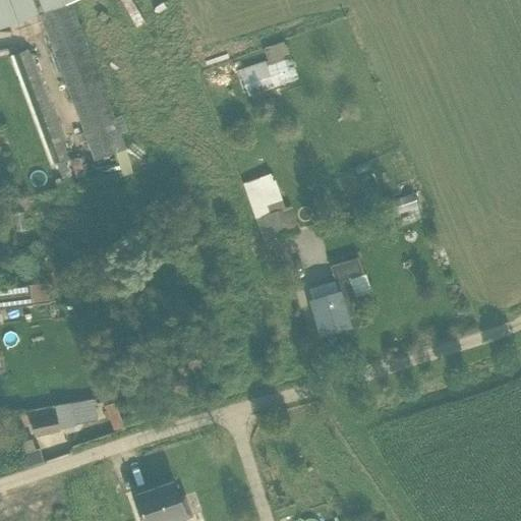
[(0,0),(0,26),(38,13),(70,1),(71,0),(0,0)]
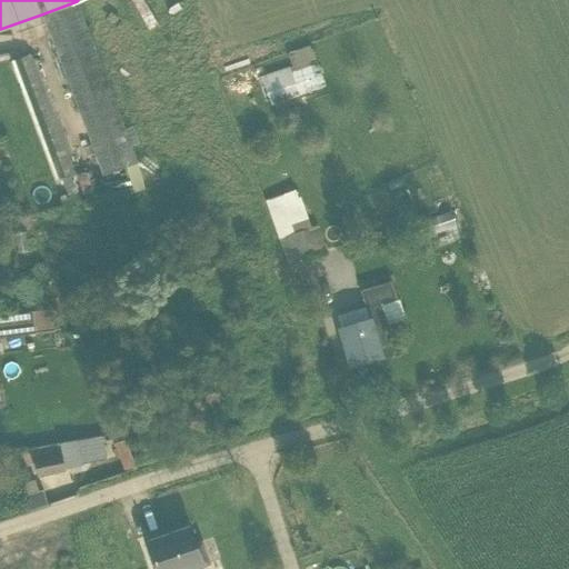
[(132,0),(146,20),(153,15),(145,0),(132,0)]
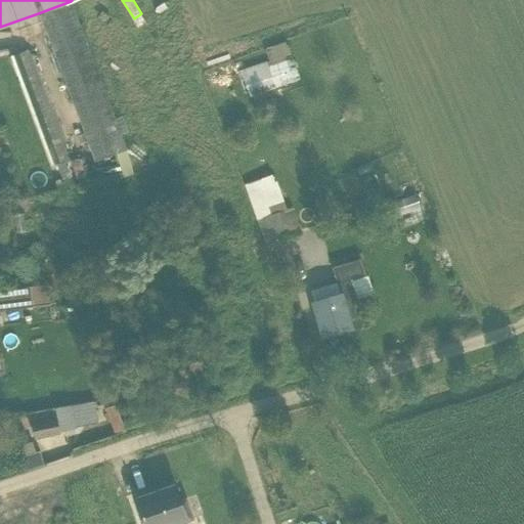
[(127,148),(71,1),(38,13),(94,162),(95,161),(104,182),(134,172),(125,149),(127,148)]
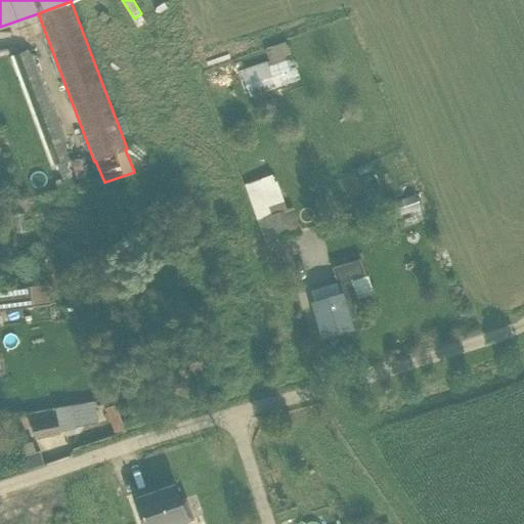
[(268,59),(239,70),(249,96),(299,79),(286,41),(264,47),(268,59)]
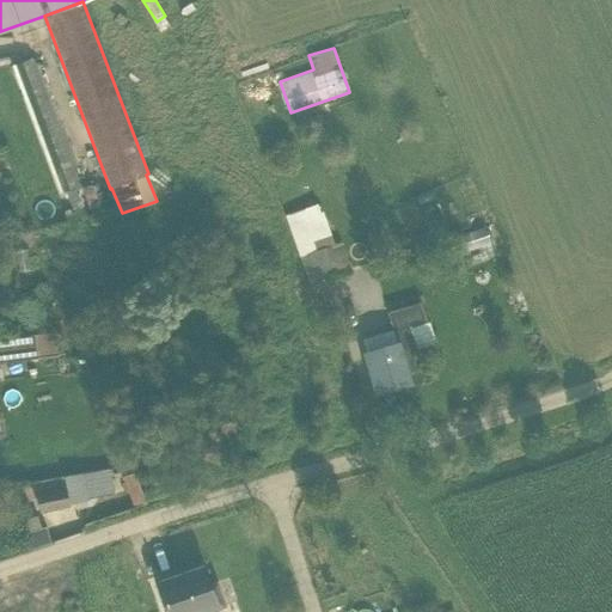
[(17,62),(65,190),(68,189),(69,191),(81,187),(73,166),(78,164),(65,127),(60,129),(55,116),(59,114),(38,59),(35,61),(34,56),(17,62)]
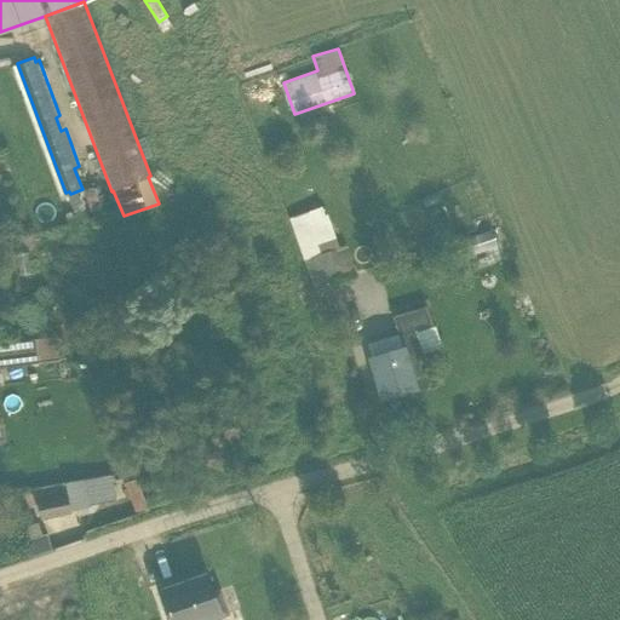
[(93,185),(82,189),(92,217),(102,213),(93,185)]
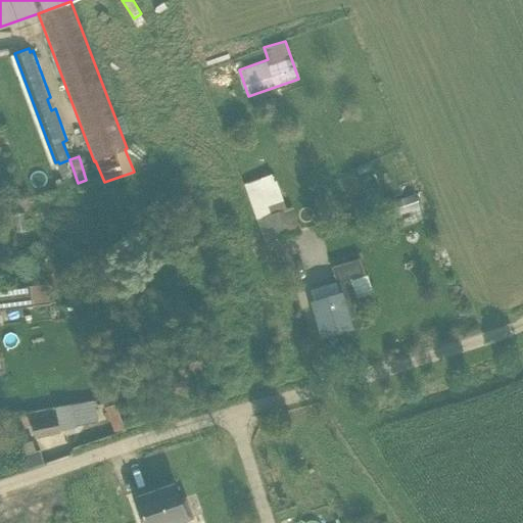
[(271,174),(243,184),(265,242),(270,241),(279,238),(300,231),(291,205),(285,207),(275,180),(273,181),(271,174)]
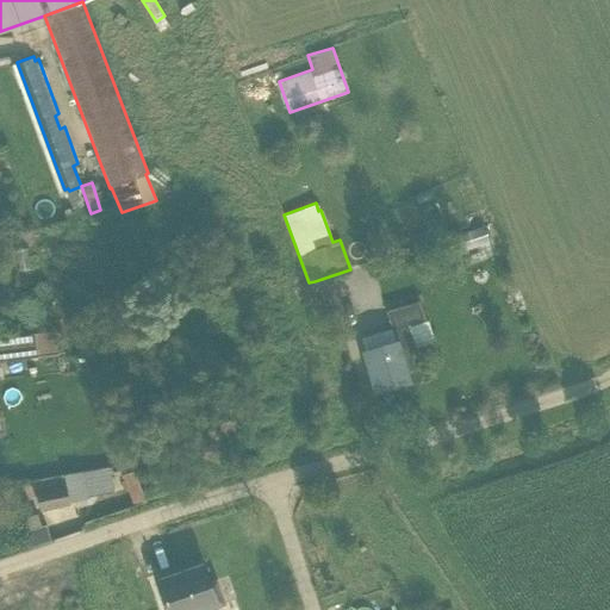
[(452,253),(487,242),(483,226),(447,237),(452,253)]
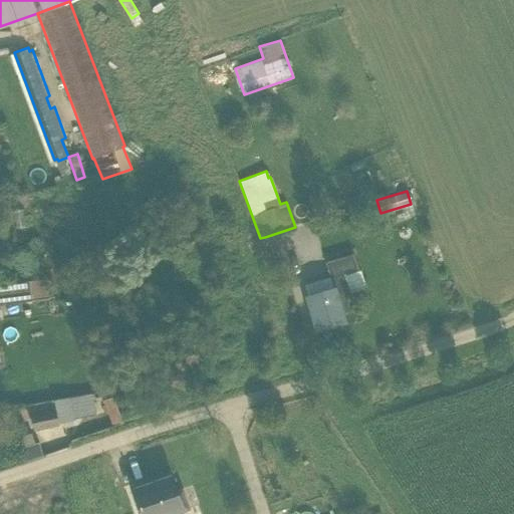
[(16,225),(25,224),(23,207),(14,208),(16,225)]
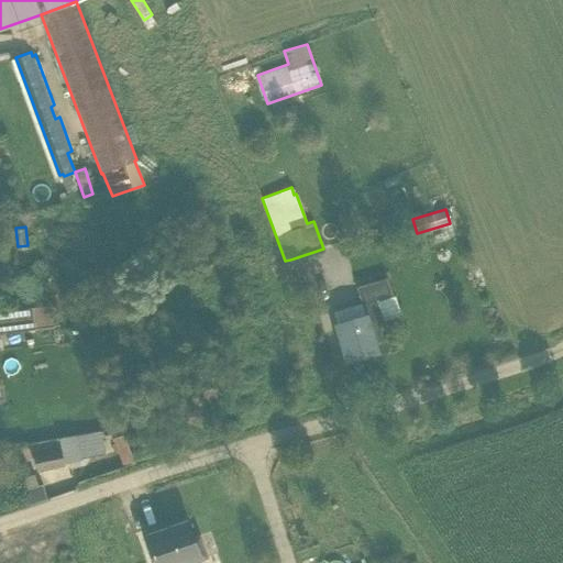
[(308,278),(300,256),(290,260),(298,282),(308,278)]
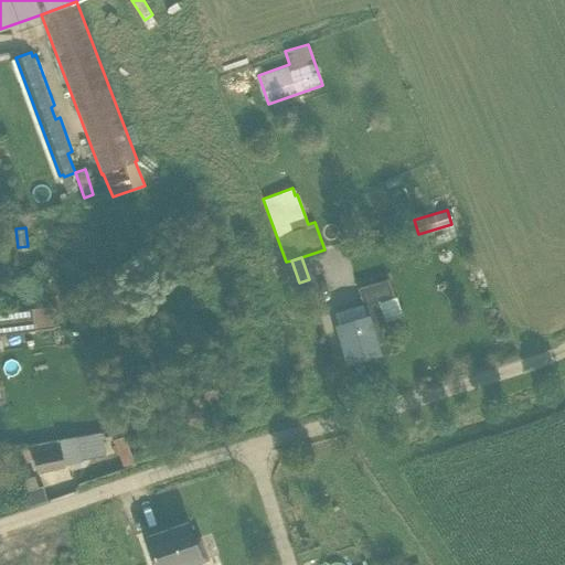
[(334,323),(347,364),(381,354),(377,344),(390,340),(385,327),(404,321),(396,296),(393,297),(387,279),(358,288),(362,304),(333,312),(337,322),(334,323)]
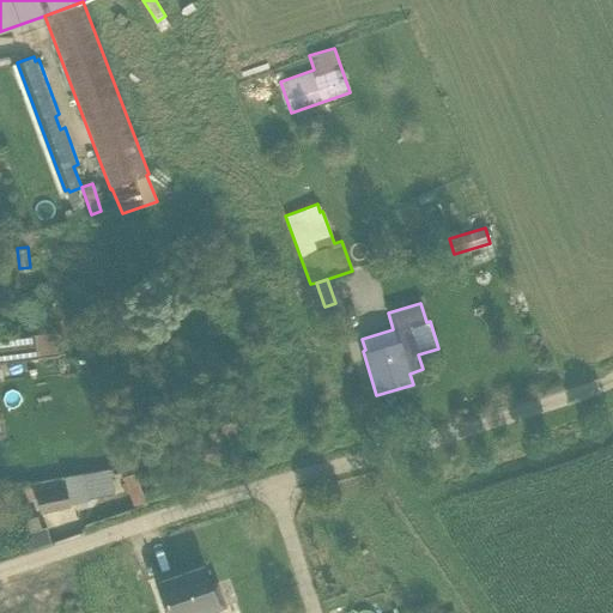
[(0,363),(58,357),(55,332),(0,338),(0,363)]
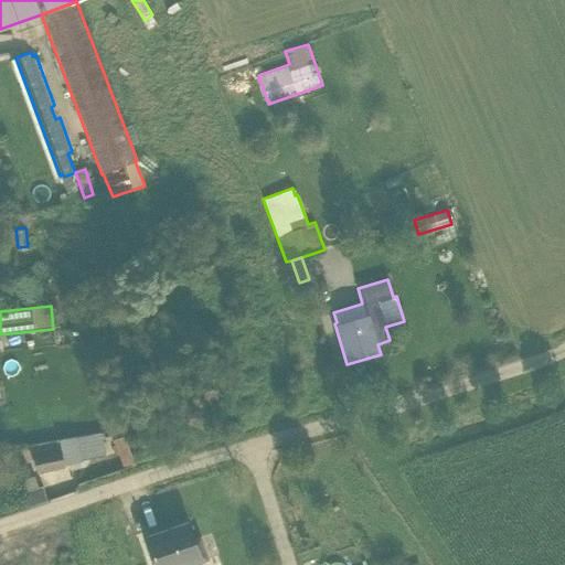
[(38,473),(65,468),(61,448),(33,455),(38,473)]
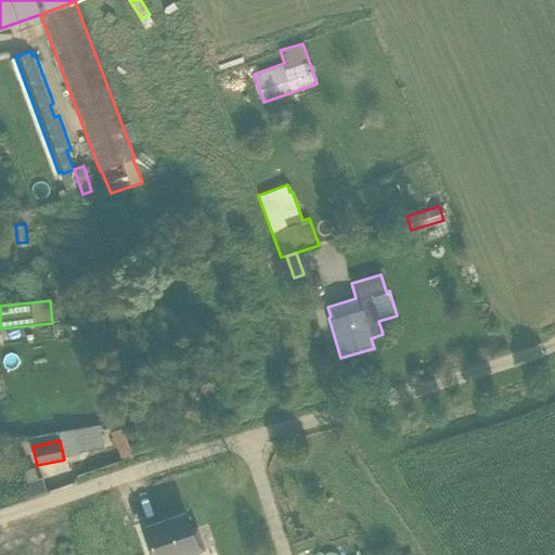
[(140,526),(151,554),(195,554),(201,553),(201,552),(205,550),(197,527),(192,529),(185,510),(140,526)]
